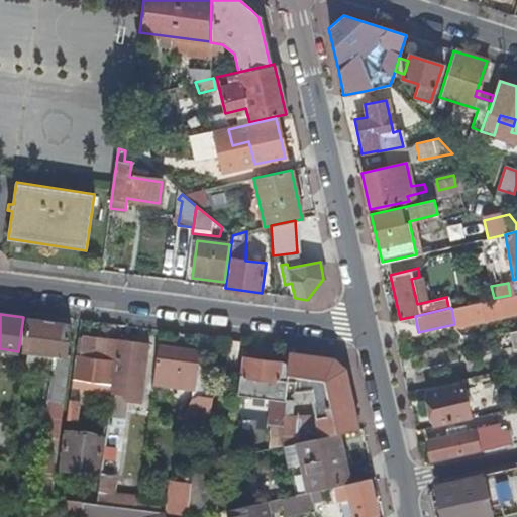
[(52,387),(67,389),(71,355),(67,355),(71,324),(30,318),(25,350),(57,354),(52,387)]
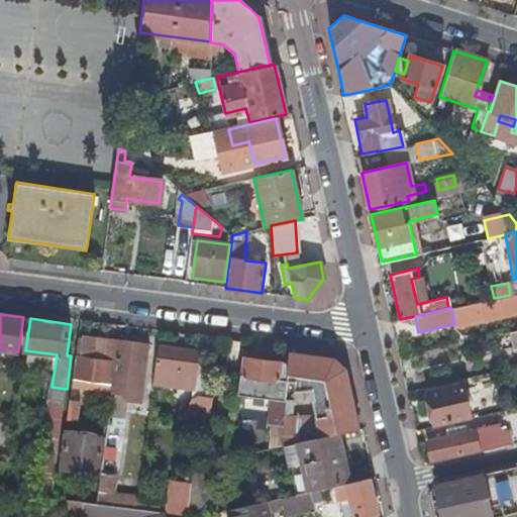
[(75,387),(111,392),(118,340),(85,336),(82,354),(77,353),(73,379),(77,380),(75,387)]
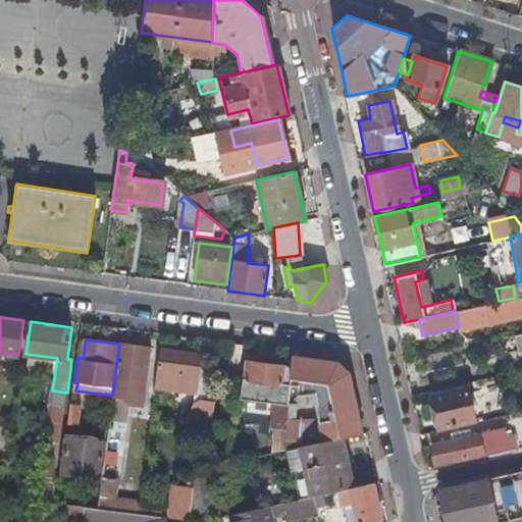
[(112,396),(120,397),(126,397),(125,404),(143,406),(150,348),(119,344),(112,396)]
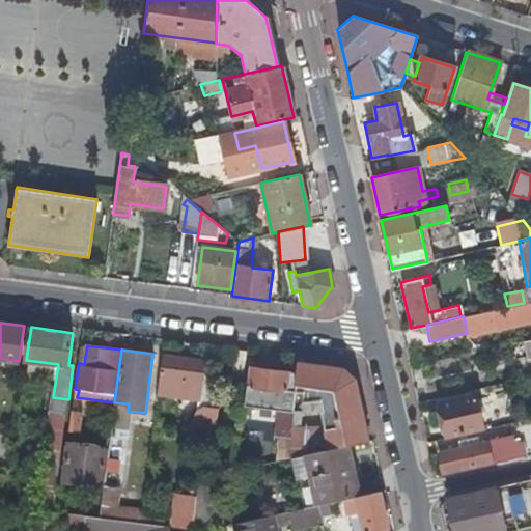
[(159,394),(200,400),(203,376),(206,361),(164,355),(159,394)]
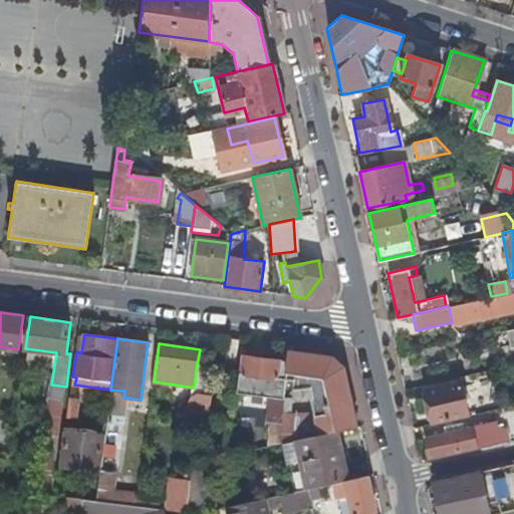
[(238,392),(271,397),(284,399),(286,373),(288,361),(261,357),(262,350),(244,348),(241,373),(240,373),(238,392)]
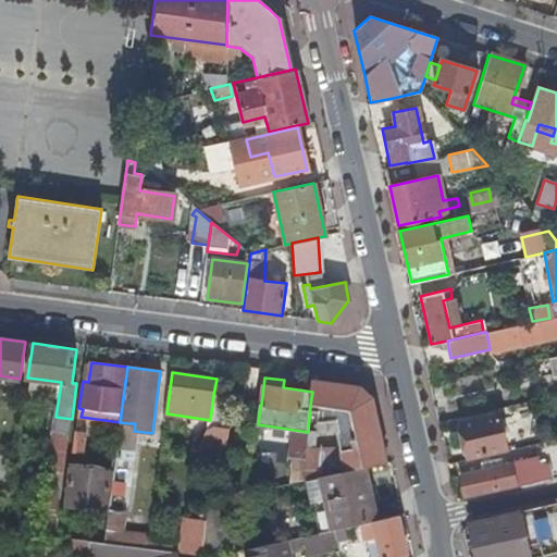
[(342,452),(345,471),(364,467),(385,462),(371,398),(360,387),(313,381),(312,392),(310,405),(334,408),(338,434),(342,450),(342,452)]
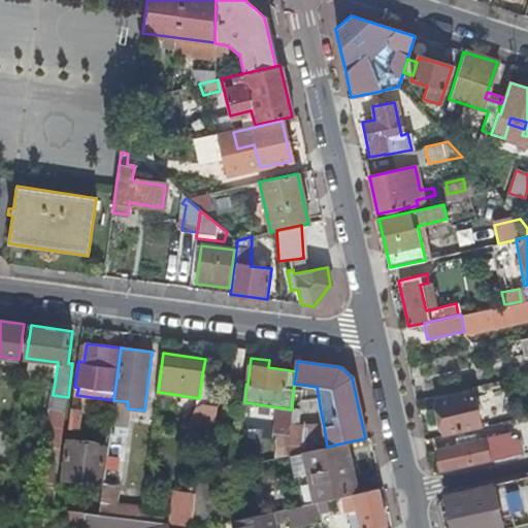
[(204,405),(207,405),(211,376),(202,374),(199,398),(198,406),(198,407),(204,405)]
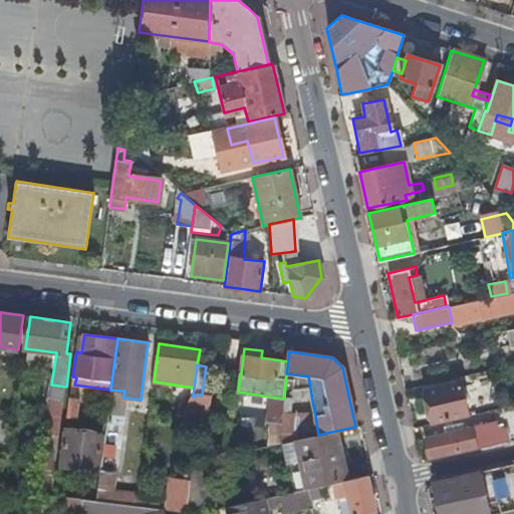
[(467,414),(460,380),(424,389),(431,422),(467,414)]
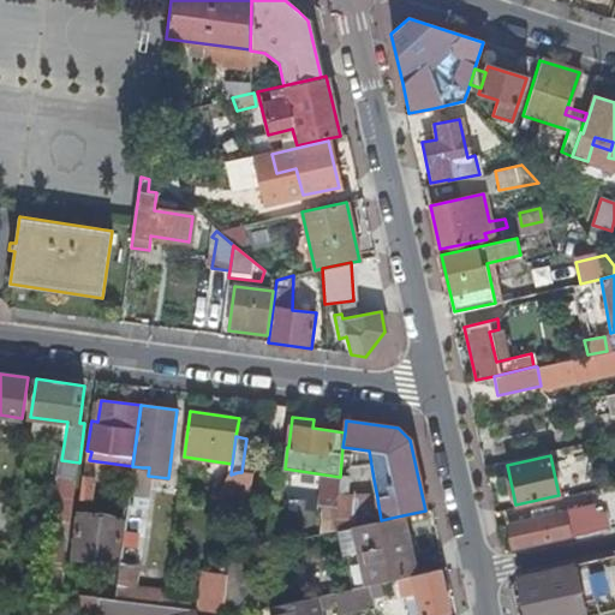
[(254,475),(242,472),(238,472),(231,475),(222,497),(249,502),(254,475)]
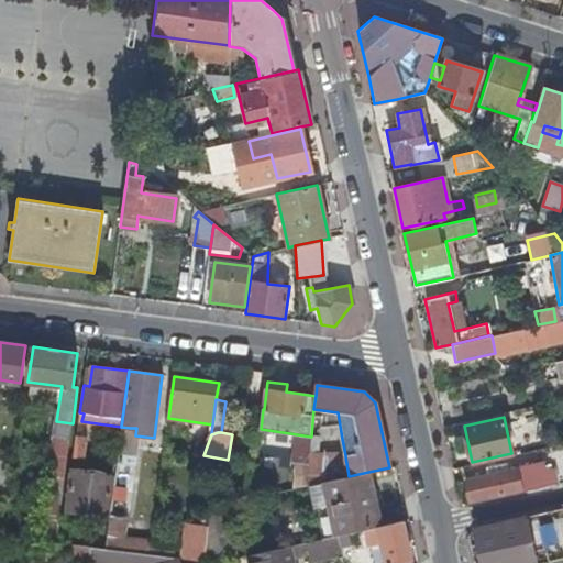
[(295,461),(297,461),(308,462),(311,437),(297,434),(295,461)]
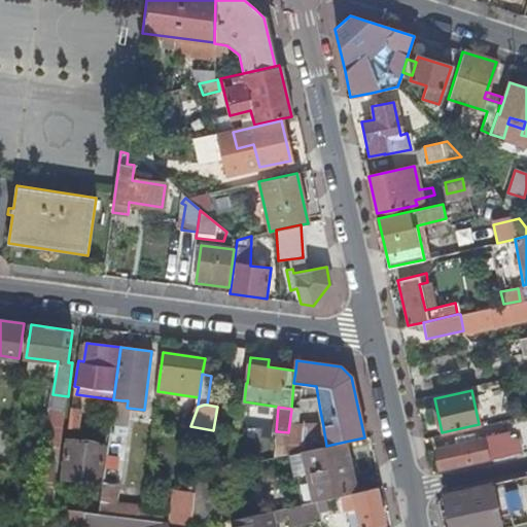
[(278,431),(275,457),(286,455),(288,432),(278,431)]
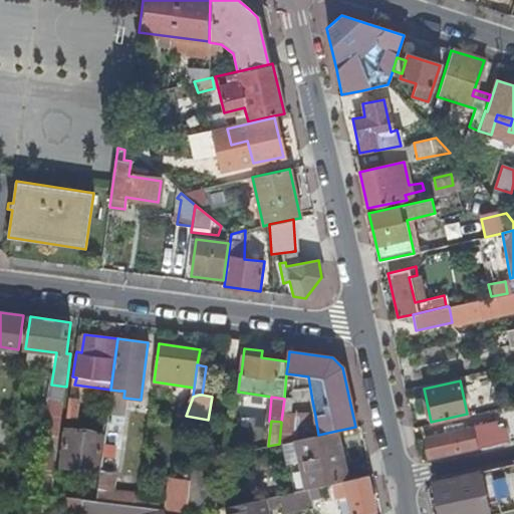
[(465,429),(464,423),(446,427),(447,434),(425,438),(429,457),(475,447),(476,449),(508,442),(505,432),(499,433),(496,422),(470,428),(470,429),(465,429)]
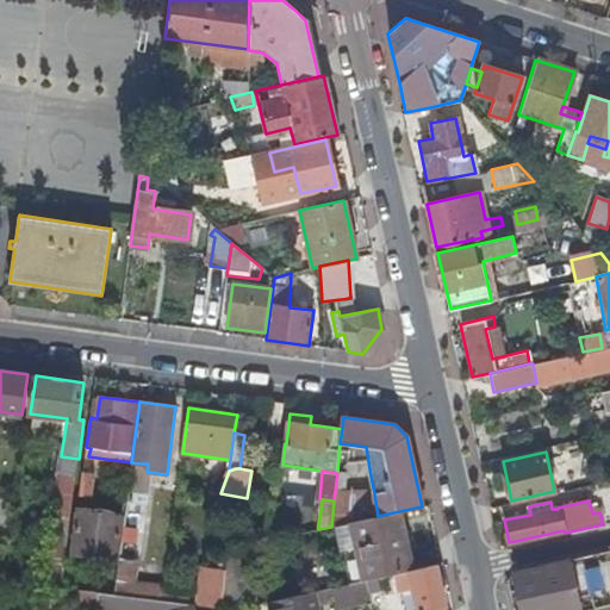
[(79,509),(73,553),(114,558),(120,515),(79,509)]
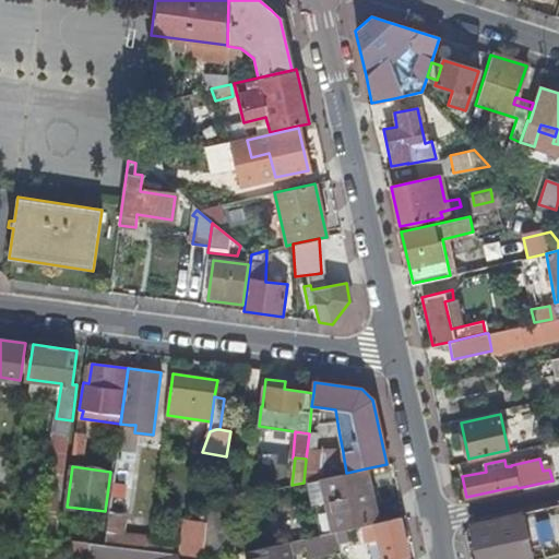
[(309,482),(321,534),(345,528),(376,522),(378,522),(366,468),(346,473),(309,482)]
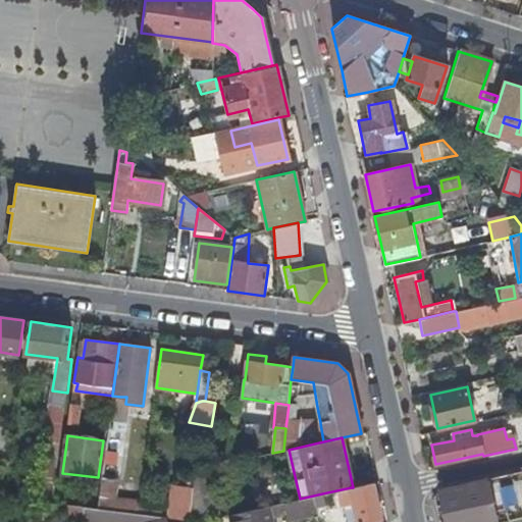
[(196,521),(219,517),(209,467),(196,470),(193,488),(188,521),(196,521)]
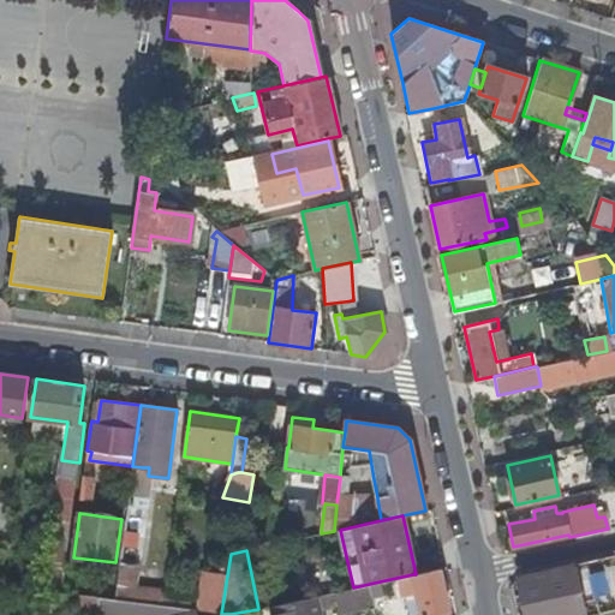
[(614,553),(517,574),(524,614),(584,614),(614,608),(614,553)]
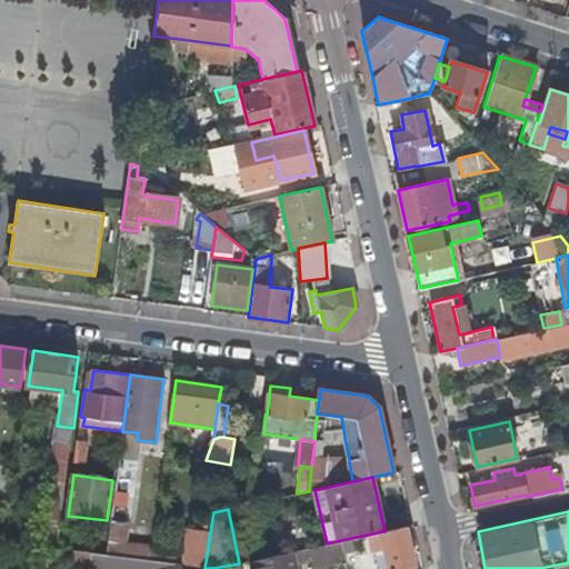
[(128,522),(110,520),(106,555),(150,561),(152,546),(125,541),(128,522)]
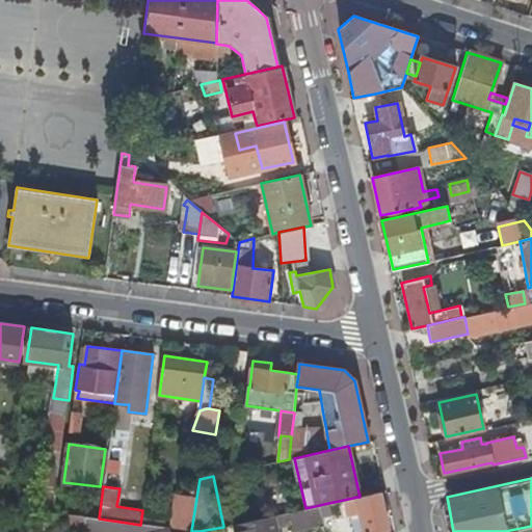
[(67,491),(56,490),(53,512),(58,513),(63,514),(67,491)]
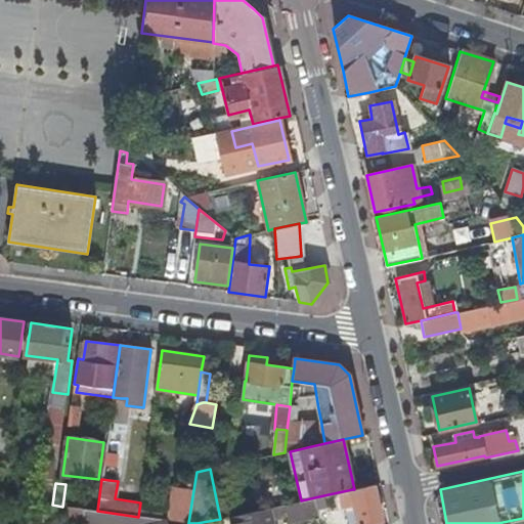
[(356,505),(347,507),(350,523),(376,523),(382,523),(374,484),(354,489),(352,489),(355,499),(356,505)]
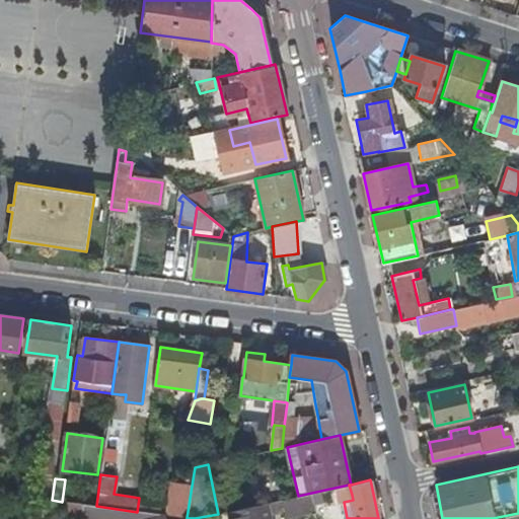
[(172,484),(168,516),(187,518),(192,486),(172,484)]
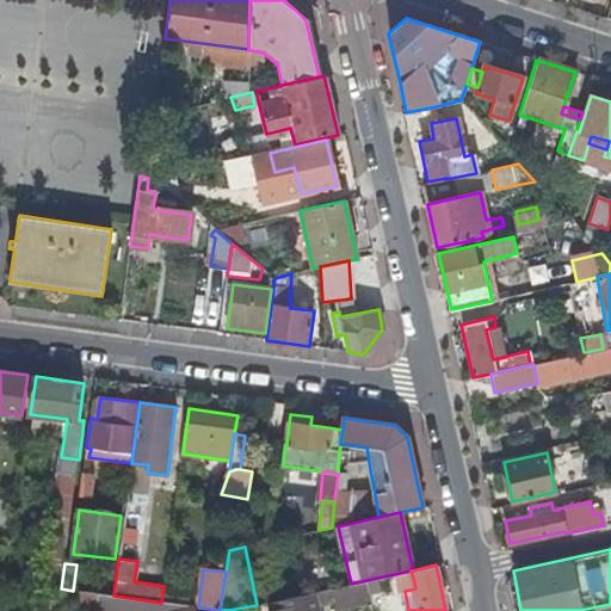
[(378,586),(377,578),(351,584),(332,588),(337,610),(369,603),(366,590),(378,586)]
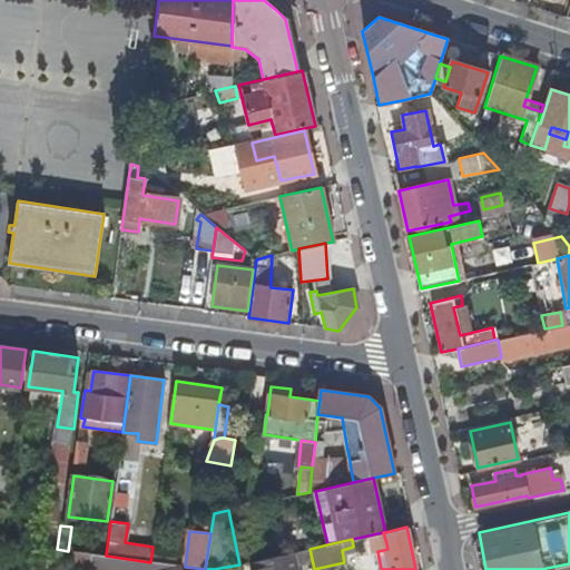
[(293,552),(296,569),(314,569),(310,549),(293,552)]
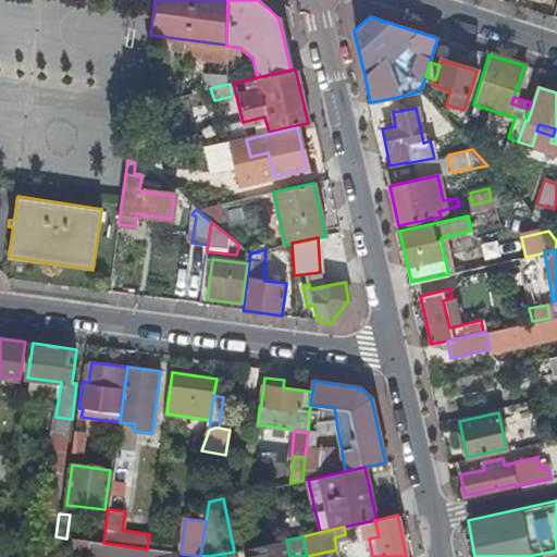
[(145,556),(147,549),(103,543),(66,539),(61,537),(59,552),(94,556),(145,556)]
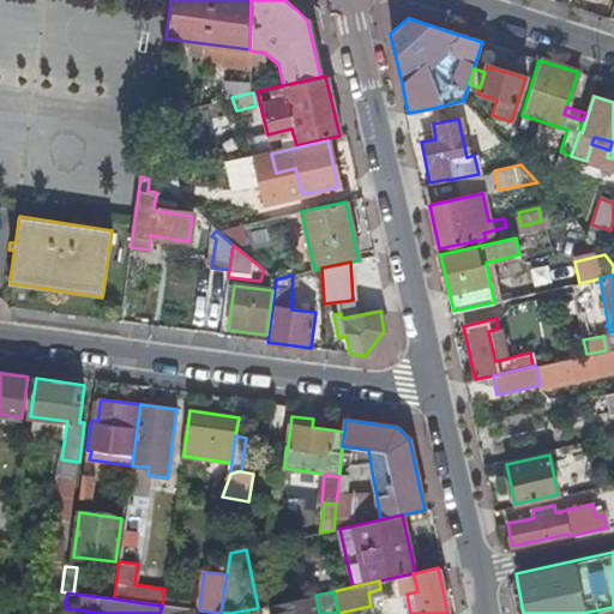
[(270,606),(272,613),(319,613),(315,595),(270,606)]
